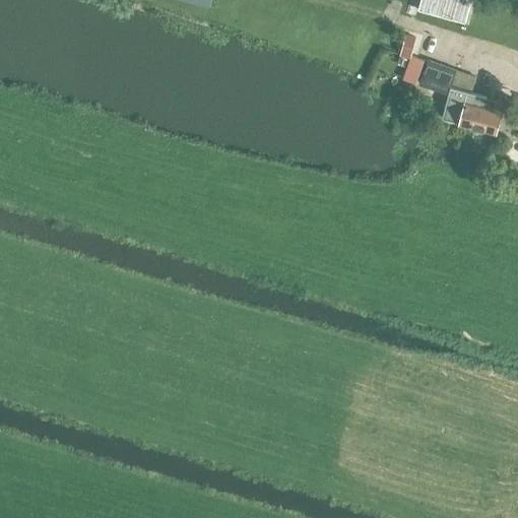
[(174,0),(207,9),(209,0),(174,0)]
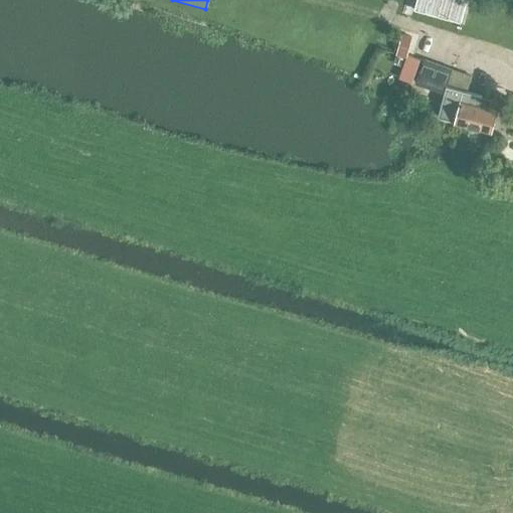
[(435,0),(431,16),(454,22),(460,0),(435,0)]
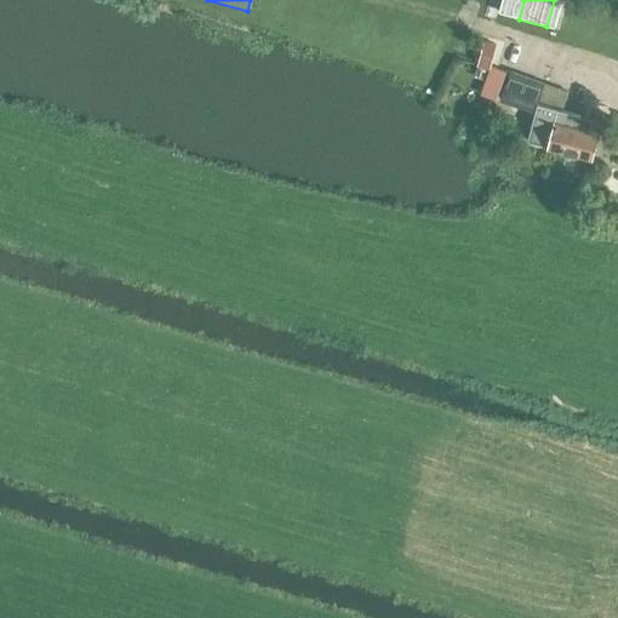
[(487,70),(495,47),(482,44),(476,67),(485,69),(487,70)]
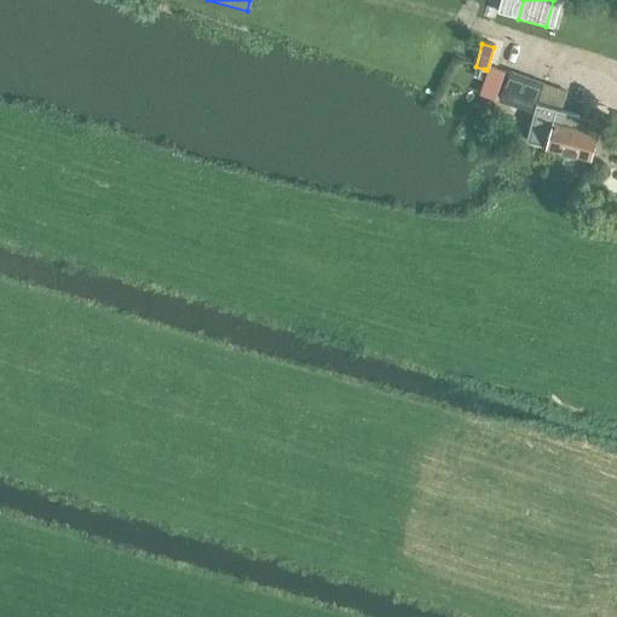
[(476,67),(472,79),(480,81),(484,69),(476,67)]
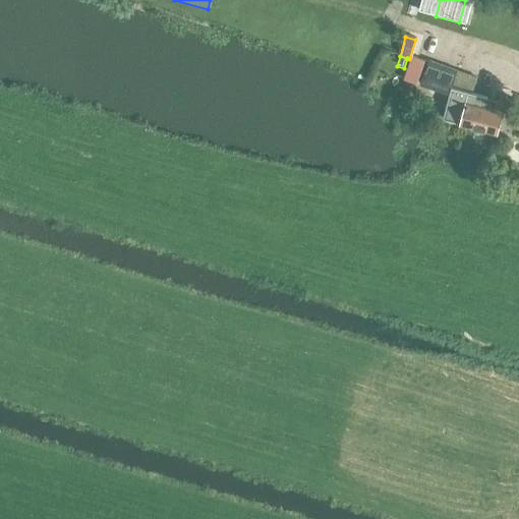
[(448,96),(442,120),(496,134),(501,113),(483,109),(485,100),(491,101),(491,100),(448,89),(454,72),(426,62),(419,85),(448,96)]
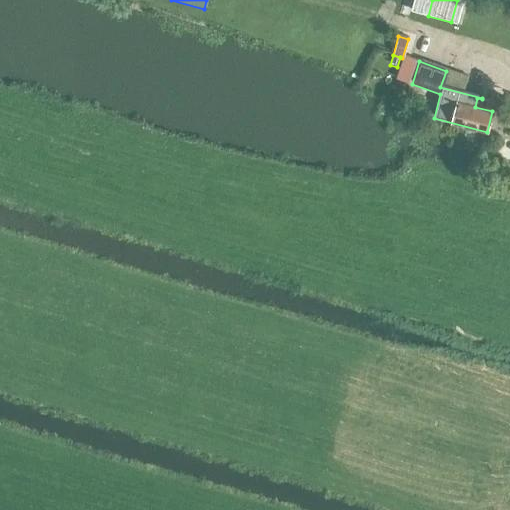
[(449,70),(444,84),(463,90),(467,76),(449,70)]
